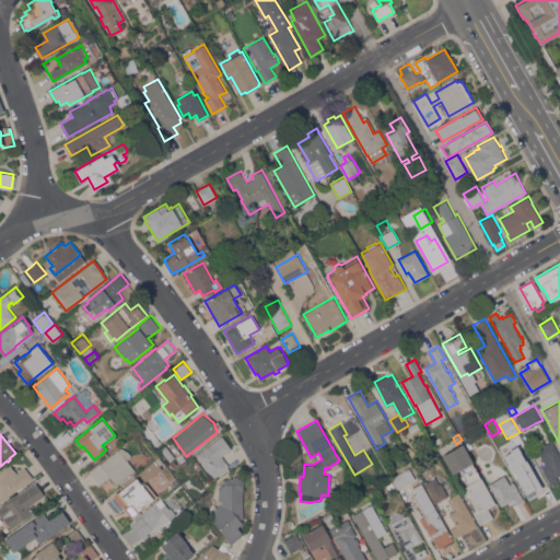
[(197,455),(211,444),(211,443),(222,435),(232,447),(222,455),(230,466),(213,478),(197,455)]
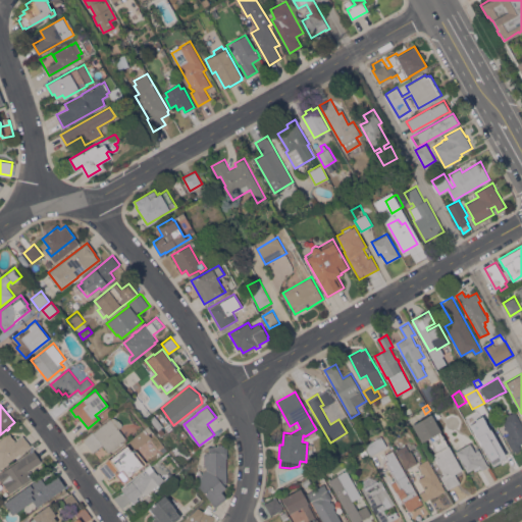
[(407,416),(404,410),(410,407),(413,413),(407,416)]
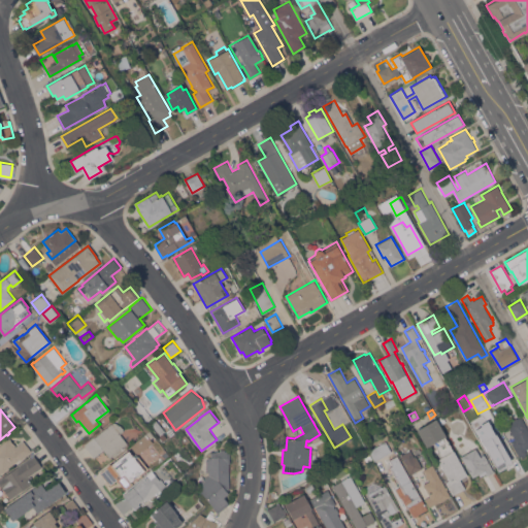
[(438,418),(442,415),(447,421),(441,424),(438,418)]
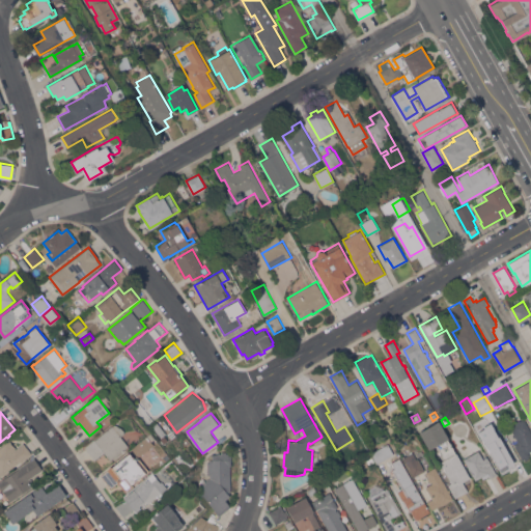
[(523,458),(513,443),(518,441),(509,426),(514,423),(513,422),(520,419),(520,420),(524,418),(530,429),(530,449),(528,452),(530,455),(529,455),(528,457),(525,459),(524,458),(523,458)]
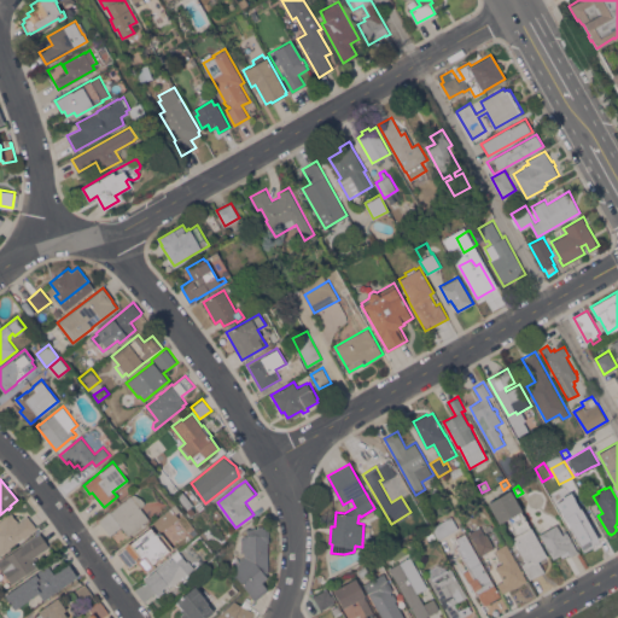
[(488,502),(511,489),(522,509),(530,526),(531,526),(547,555),(538,560),(544,571),(530,578),(522,564),(525,561),(512,536),(516,534),(512,529),(513,528),(508,518),(500,523),(488,502)]
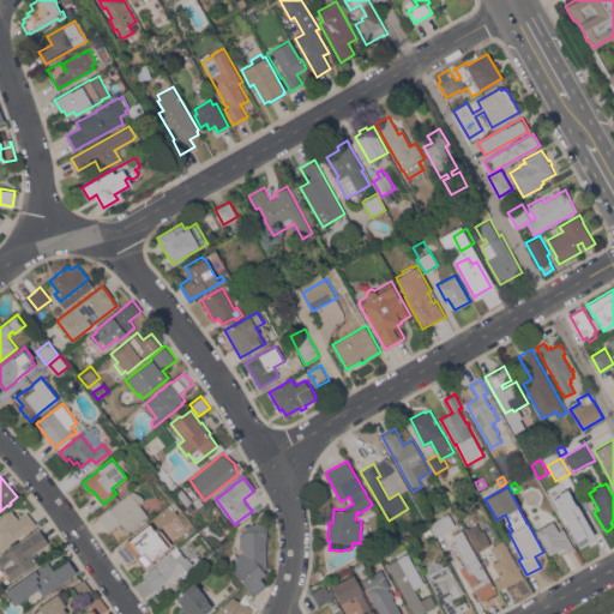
[(186,505),(175,492),(181,487),(192,500),(186,505)]
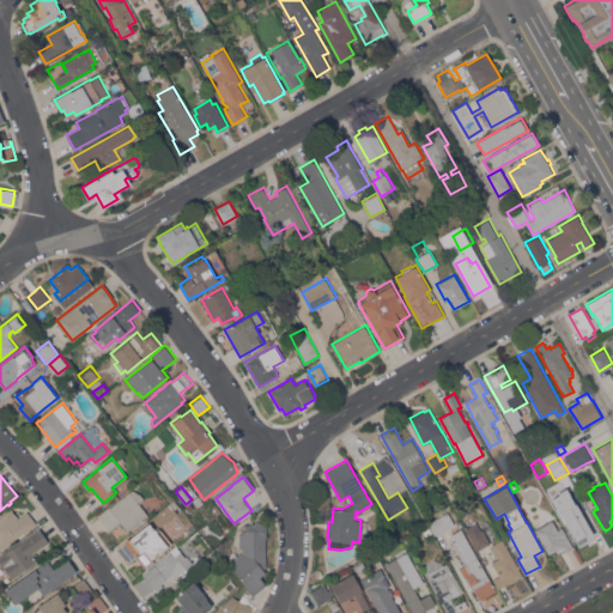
[(129,490),(133,490),(137,492),(140,493),(141,496),(143,496),(143,497),(143,501),(139,503),(149,515),(128,532),(120,521),(109,530),(97,515),(129,490)]
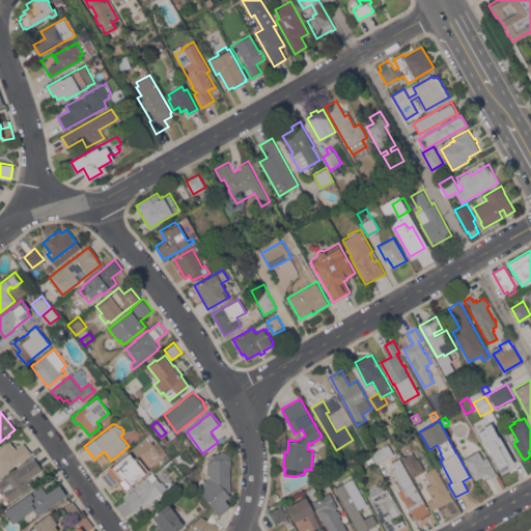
[(479,434),(491,427),(496,437),(499,435),(502,440),(499,441),(511,465),(500,472),(479,434)]
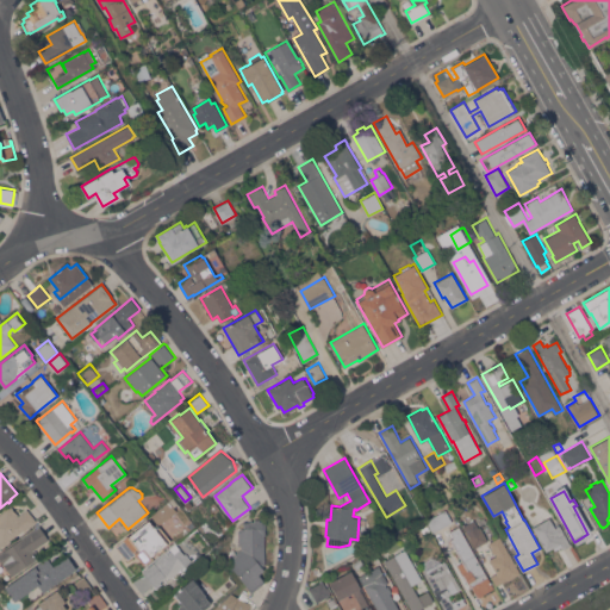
[(169,502),(172,499),(176,504),(174,506),(176,509),(159,523),(151,515),(150,514),(167,499),(169,502)]
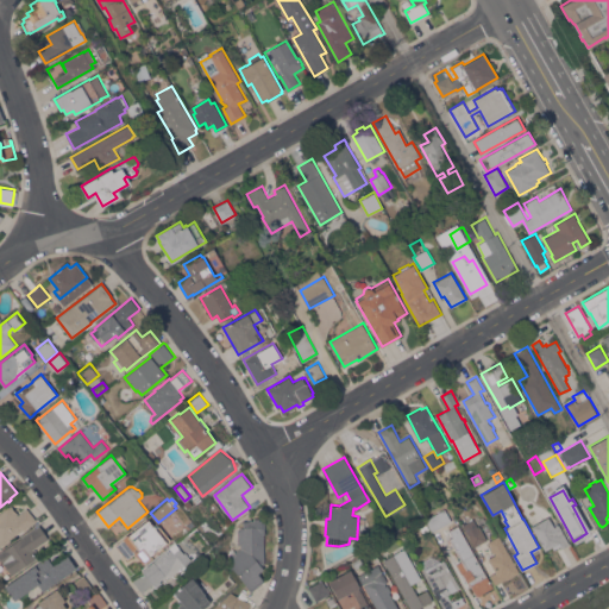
[(0,513),(8,506),(10,506),(11,504),(19,514),(26,508),(37,520),(25,529),(24,528),(20,531),(19,531),(4,544),(2,544),(0,546),(0,513)]
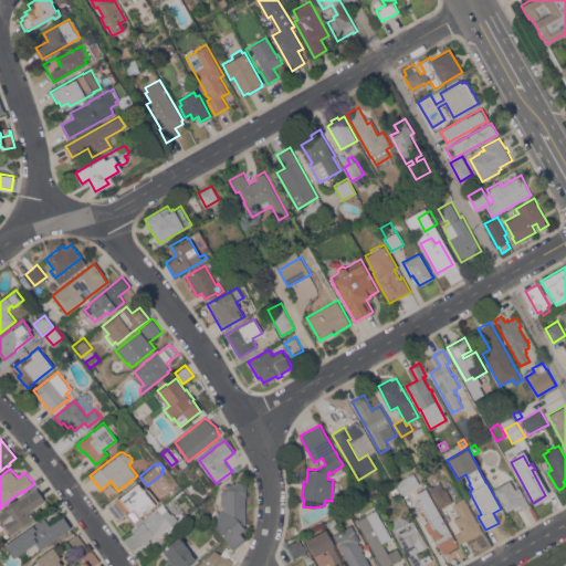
[(395,483),(413,472),(420,483),(401,494),(395,483)]
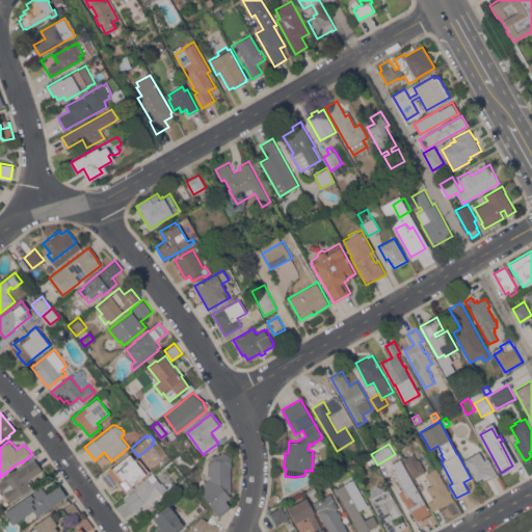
[(464,459),(479,451),(484,458),(487,456),(498,475),(491,478),(488,474),(476,480),(464,459)]
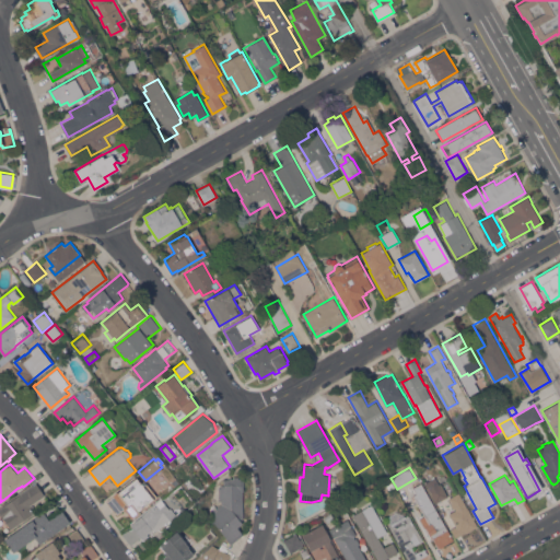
[(209,515),(218,509),(217,508),(221,503),(221,500),(219,500),(219,486),(221,486),(221,483),(223,483),(223,478),(230,478),(230,477),(233,477),(233,476),(238,476),(238,477),(244,478),(244,490),(243,490),(243,518),(240,518),(243,523),(237,526),(243,534),(231,543),(209,515)]
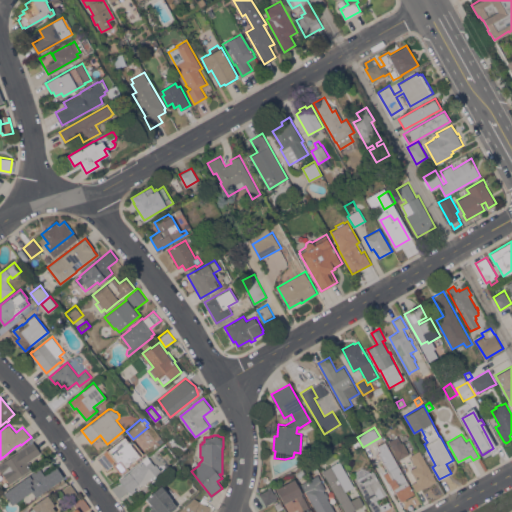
[(388,441),(398,435),(402,442),(403,441),(410,453),(399,459),(388,441)]
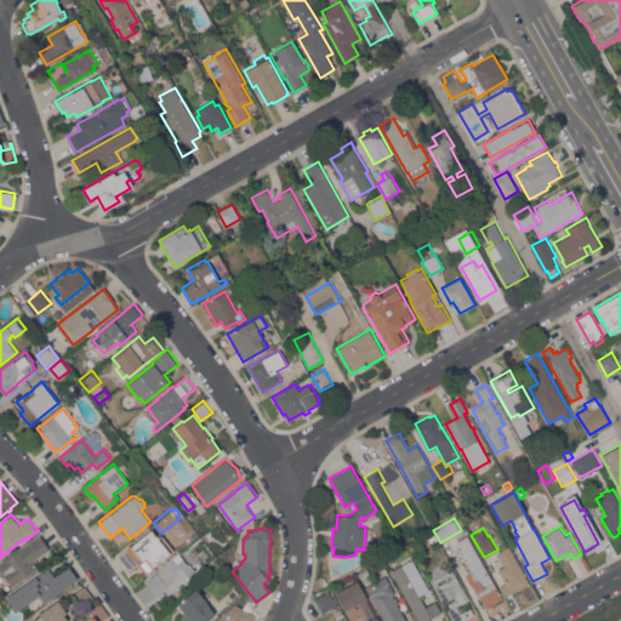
[(155,535),(159,533),(174,550),(152,567),(153,568),(146,574),(137,564),(130,570),(118,556),(125,548),(129,545),(130,546),(151,529),(155,535)]
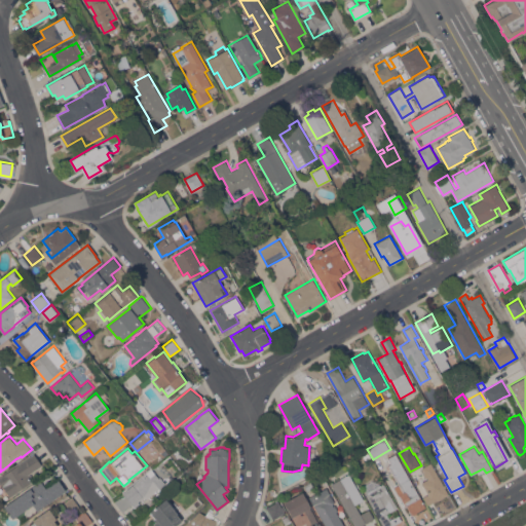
[(358,460),(355,457),(358,452),(366,448),(371,456),(363,461),(358,460)]
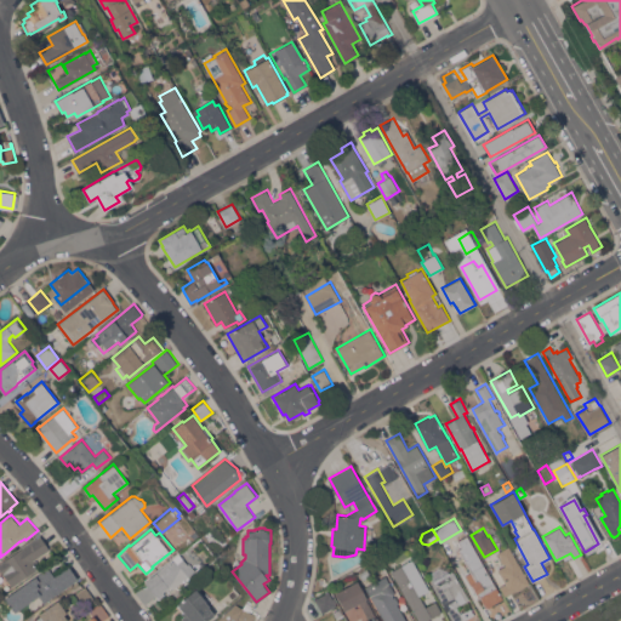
[(0,563),(40,535),(50,548),(35,558),(38,562),(34,564),(38,569),(12,586),(0,568),(0,563)]
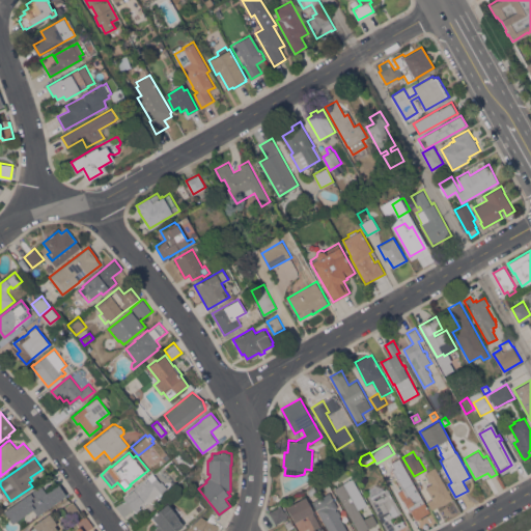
[(430,511),(415,520),(403,499),(402,500),(397,491),(402,487),(392,469),(395,467),(392,462),(399,457),(430,511)]
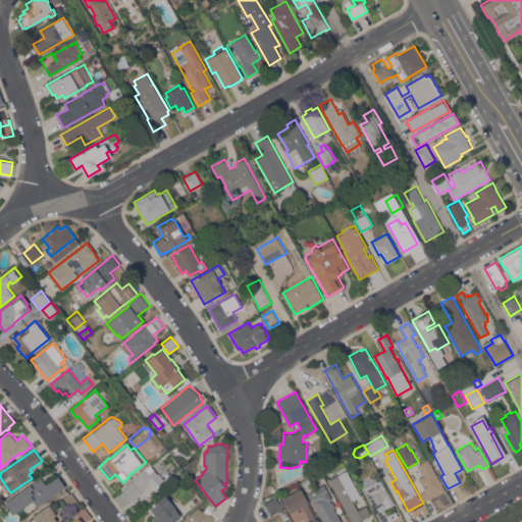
[(430,499),(429,498),(424,501),(420,492),(425,489),(418,478),(424,474),(423,473),(422,474),(420,469),(421,468),(418,463),(428,458),(440,480),(441,480),(442,482),(441,483),(446,490),(430,499)]
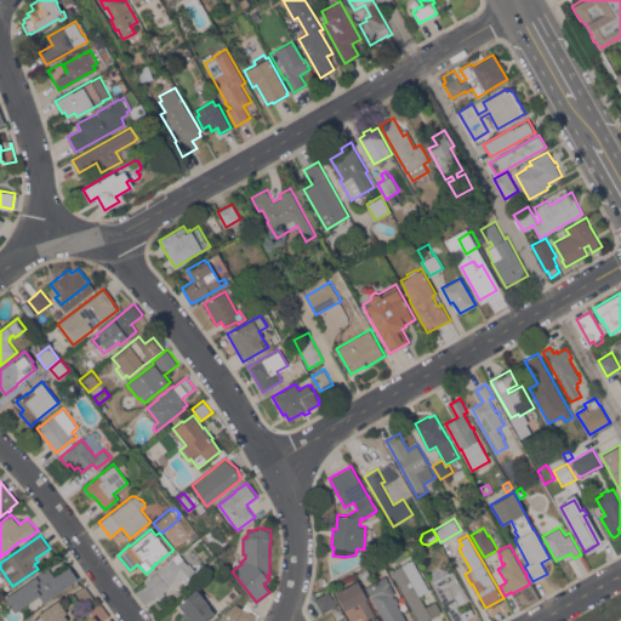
[(167,563),(167,562),(171,559),(172,562),(181,556),(187,563),(188,562),(195,570),(172,588),(170,585),(163,591),(164,593),(159,597),(158,594),(157,597),(144,582),(167,563)]
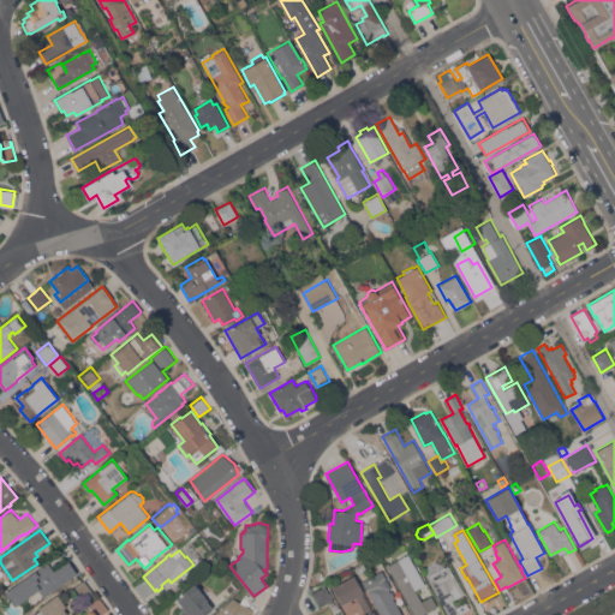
[(416,614),(388,565),(408,553),(425,584),(416,589),(422,599),(431,595),(437,605),(425,613),(427,614),(416,614)]
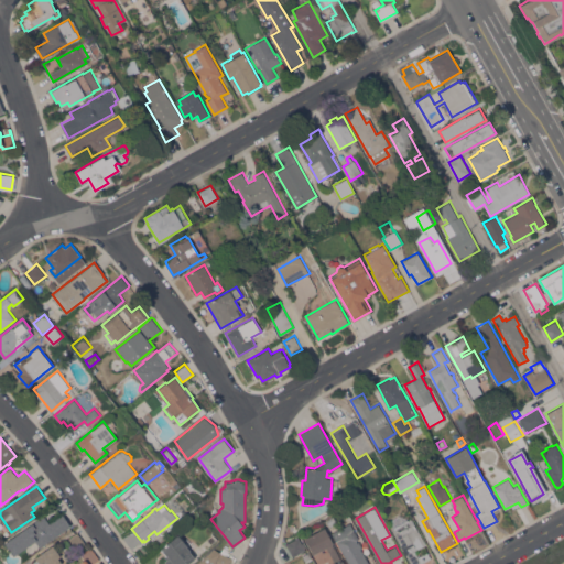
[(44,516),(50,523),(63,514),(71,525),(40,546),(31,533),(30,534),(34,541),(13,555),(4,543),(44,516)]
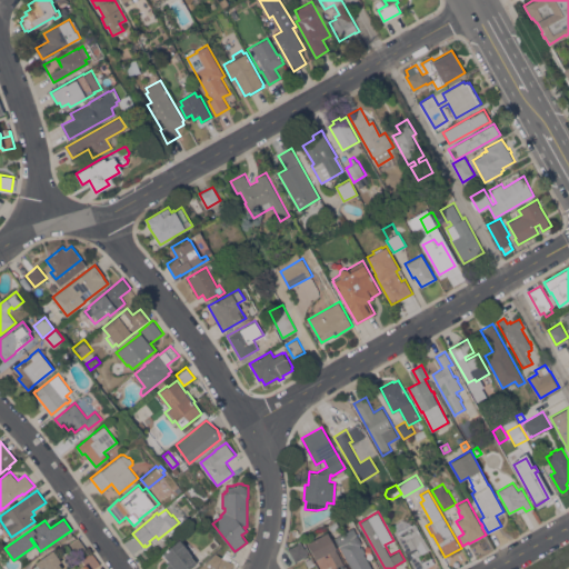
[(415,568),(396,532),(395,530),(396,522),(402,519),(410,521),(411,523),(415,521),(430,549),(419,555),(422,561),(432,556),(433,557),(432,563),(426,567),(425,567),(420,568),(415,568)]
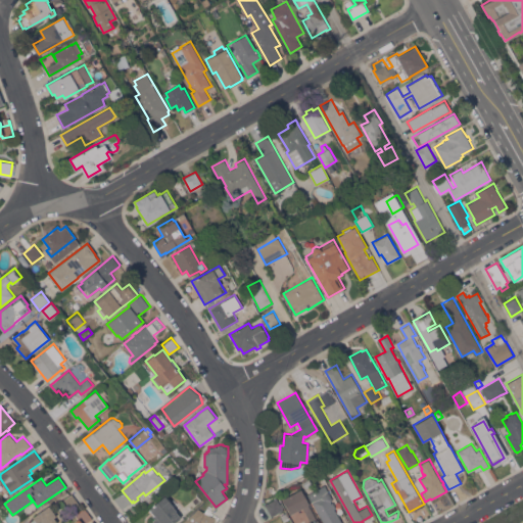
[(301,482),(308,478),(312,483),(305,487),(301,482)]
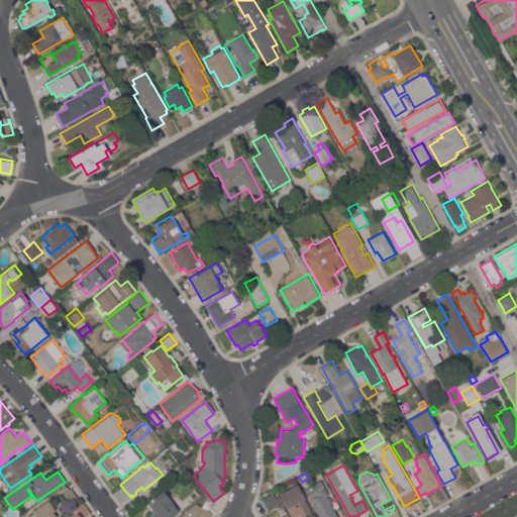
[(338,516),(319,516),(308,496),(307,496),(303,489),(321,479),(329,494),(326,495),(327,497),(329,496),(332,502),(331,502),(338,516)]
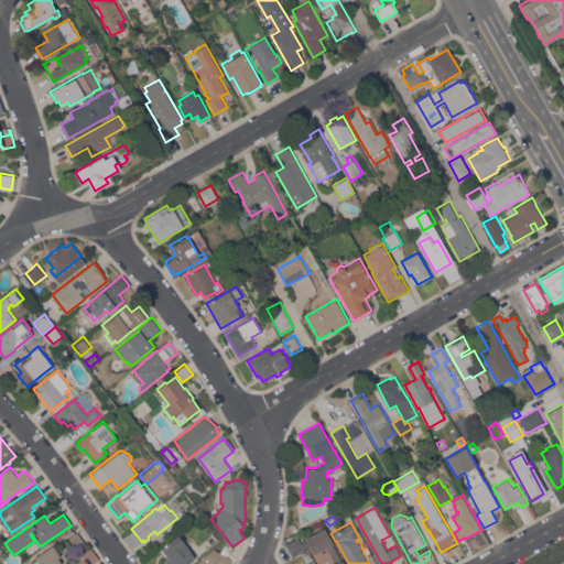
[(345,563),(334,563),(336,563),(326,546),(313,554),(304,538),(324,527),(334,543),(333,543),(342,560),(343,560),(345,563)]
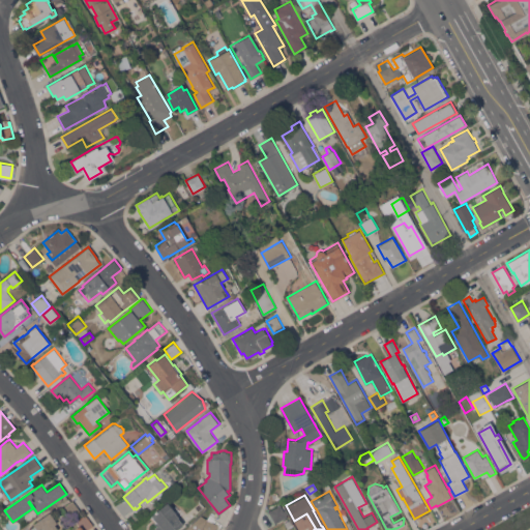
[(80,509),(68,518),(61,507),(74,500),(80,509)]
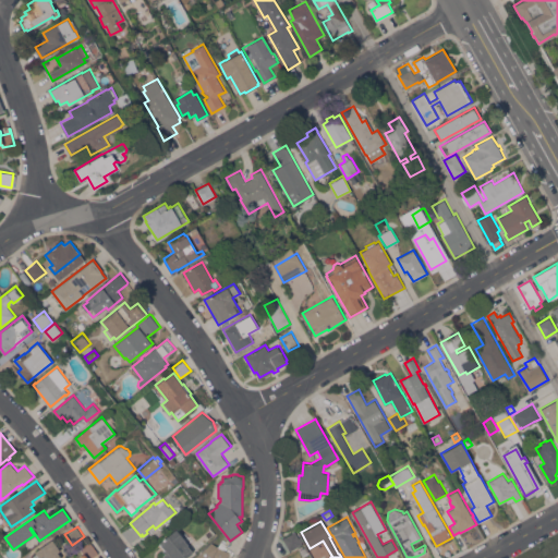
[(184,557),(162,557),(164,557),(162,555),(165,553),(162,549),(164,548),(159,544),(160,543),(159,542),(176,528),(185,540),(184,540),(189,544),(187,545),(193,552),(184,557)]
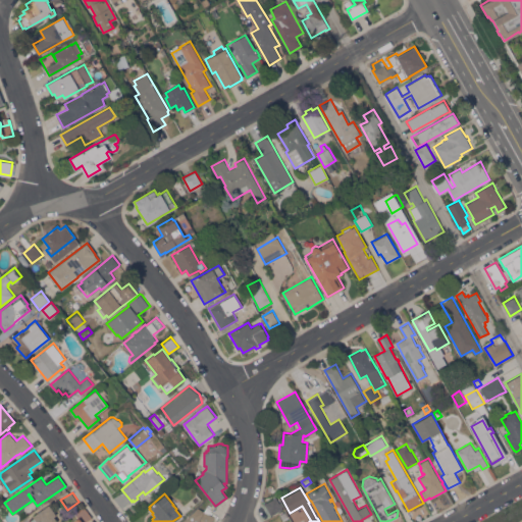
[(283,508),(271,515),(265,504),(276,497),(277,497),(283,508)]
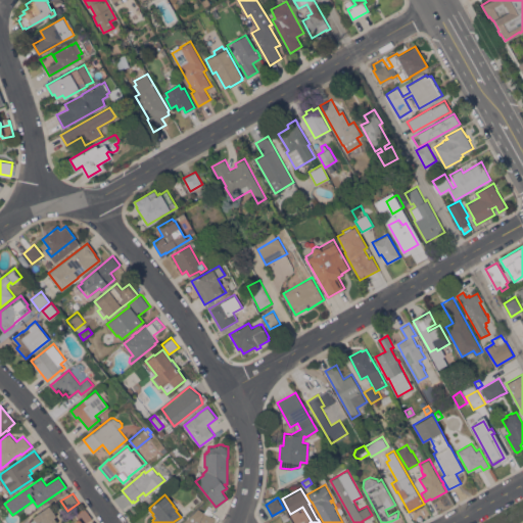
[(49,505),(56,515),(54,517),(57,522),(55,522),(28,522),(34,519),(32,516),(49,505)]
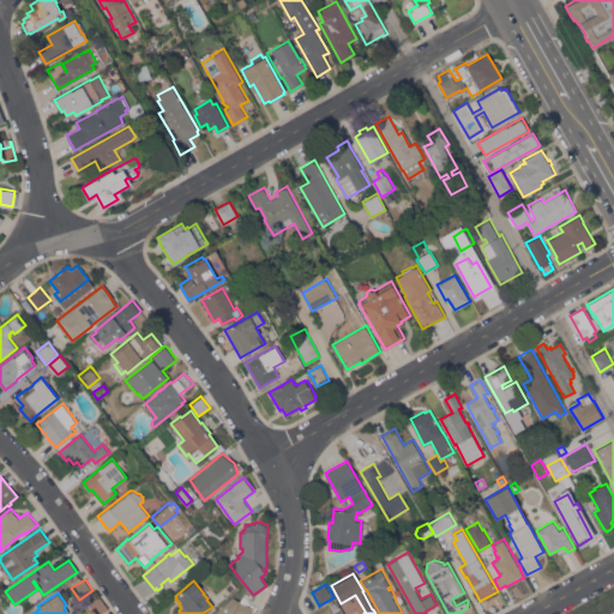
[(253,607),(250,613),(211,613),(233,596),(240,601),(244,594),(250,599),(246,603),(253,607)]
